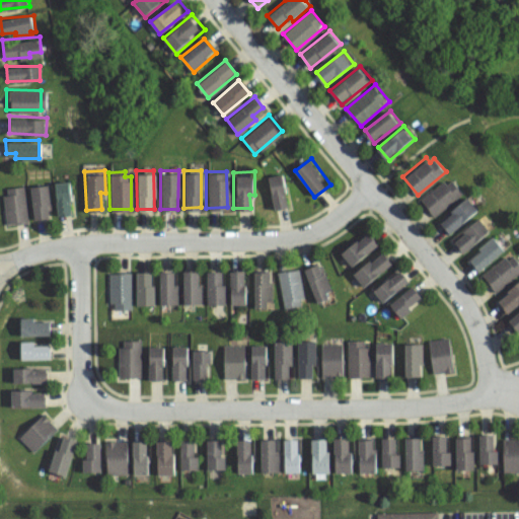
[(268,208),(265,176),(286,174),(289,206),(268,208)]
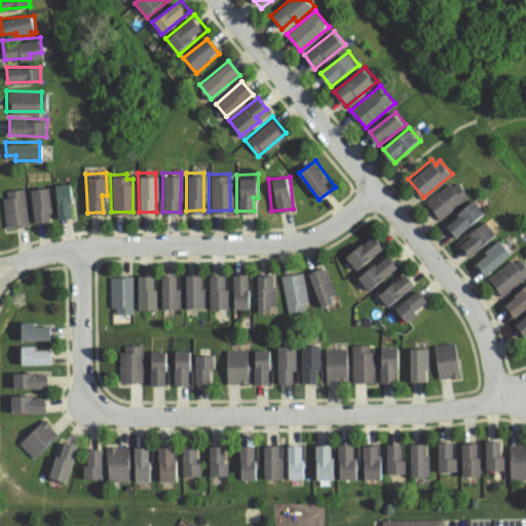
[(444,219),(473,193),(458,177),(429,202),(444,219)]
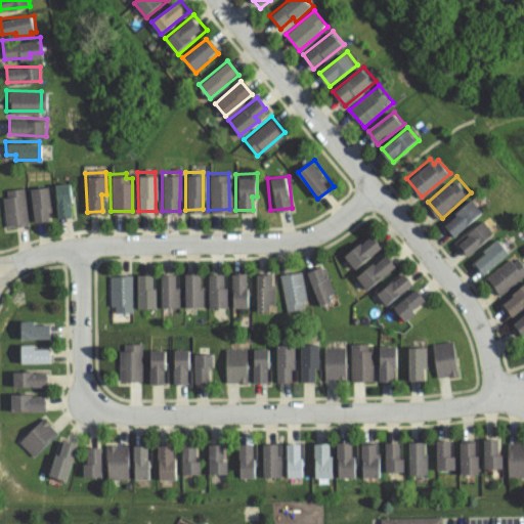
[(57,215),(55,182),(73,181),(75,214),(57,215)]
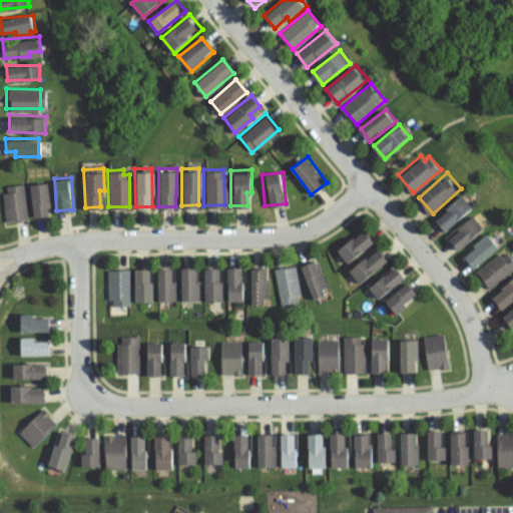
[(32,214),(28,182),(46,180),(50,212),(32,214)]
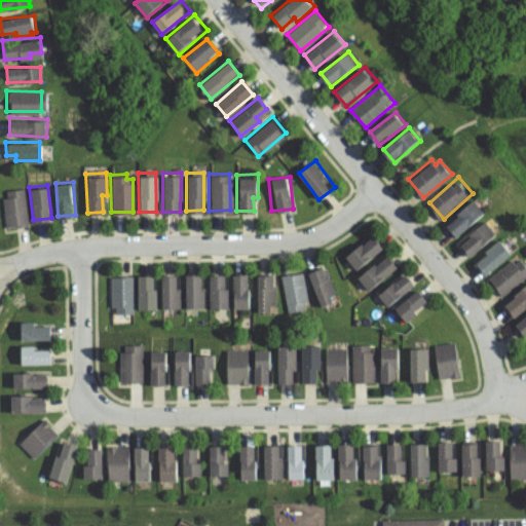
[(4,226),(0,197),(5,196),(4,190),(21,188),(25,223),(4,226)]
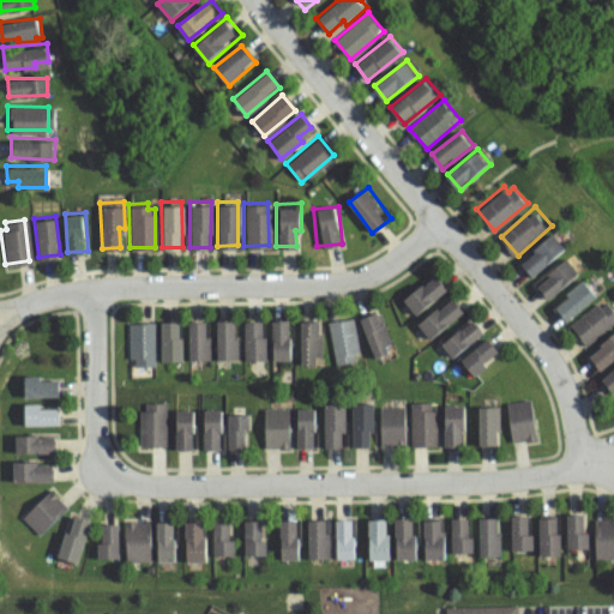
[(534,276),(567,247),(553,232),(521,262),(534,276)]
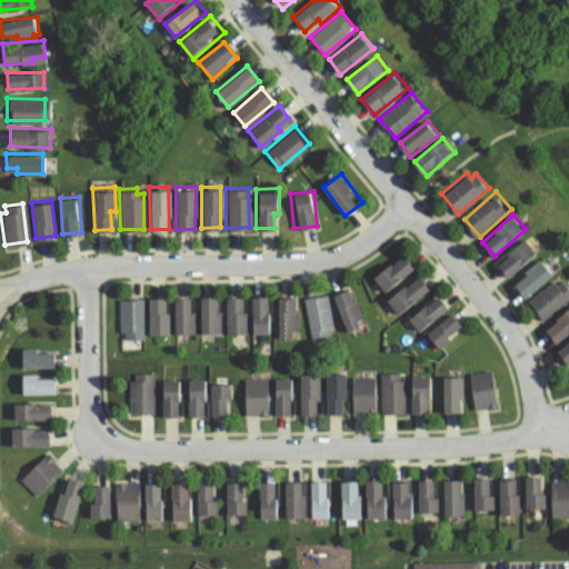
[(512,277),(542,251),(528,235),(508,251),(511,255),(501,263),(512,277)]
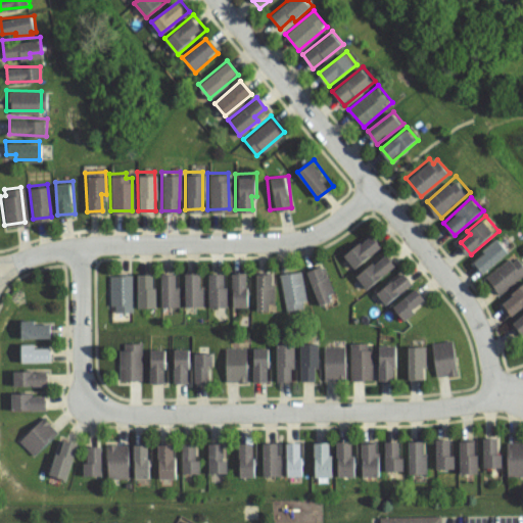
[(354,267),(343,251),(373,232),(384,246),(354,267)]
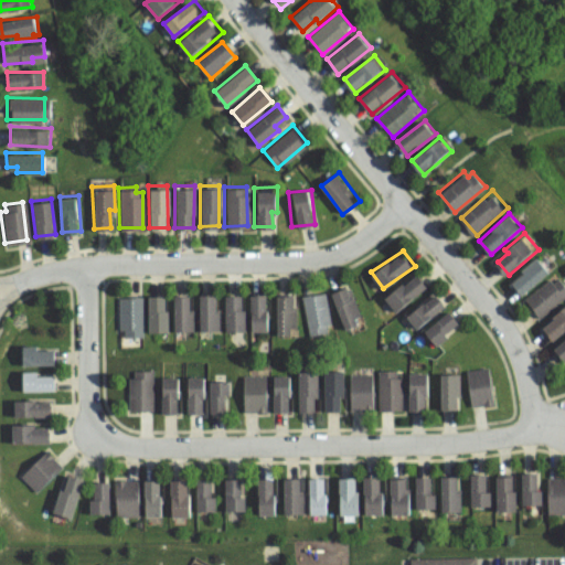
[(523,296),(554,269),(541,254),(524,267),(526,270),(512,283),(523,296)]
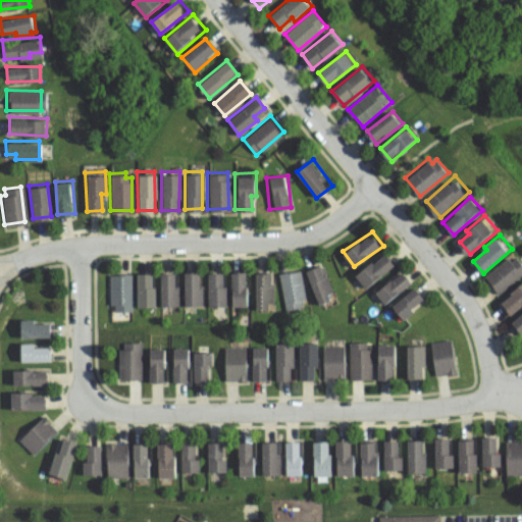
[(369,288),(355,273),(383,252),(396,268),(369,288)]
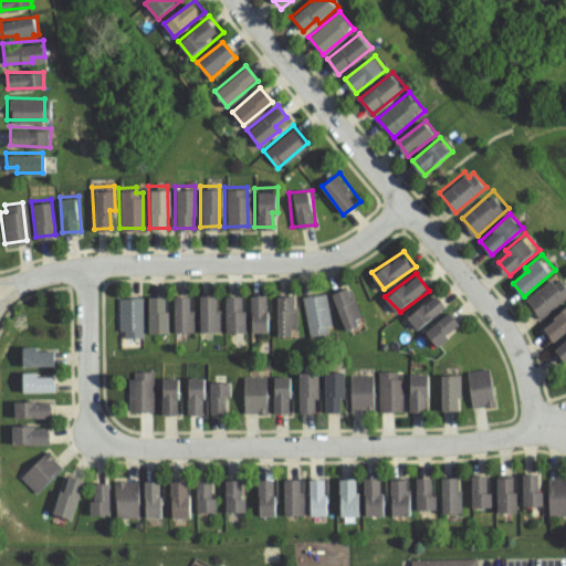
[(565,295),(541,317),(525,299),(551,279),(555,284),(563,279),(565,282),(565,295)]
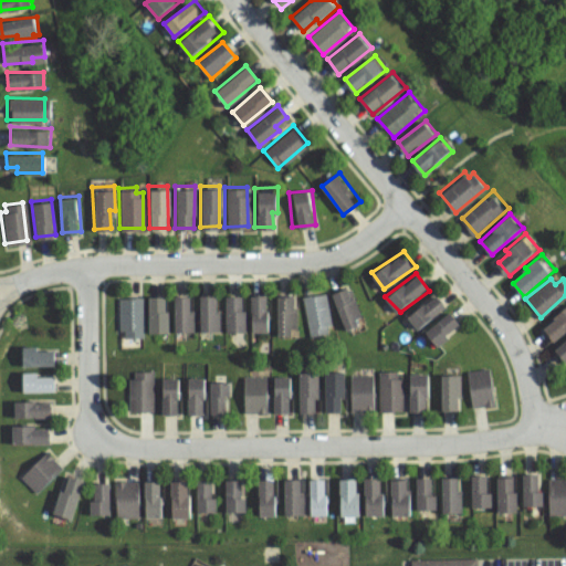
[(344,328),(332,291),(349,285),(365,324),(344,328)]
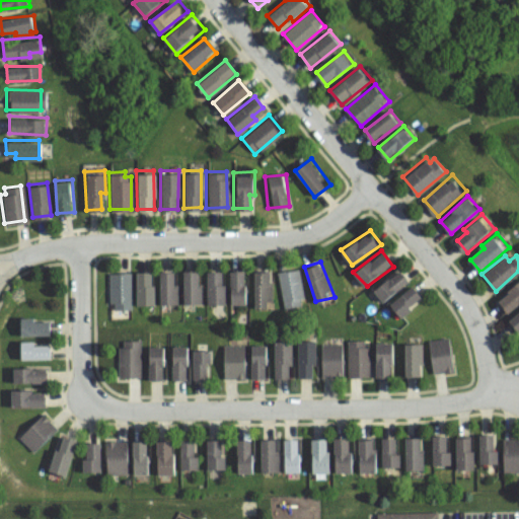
[(228,302),(227,269),(244,269),(244,284),(247,284),(247,302),(228,302)]
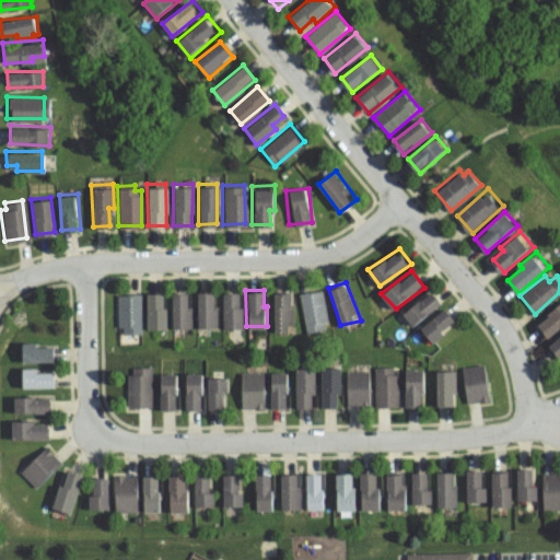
[(222,328),(221,291),(238,291),(240,307),(243,306),(244,328),(222,328)]
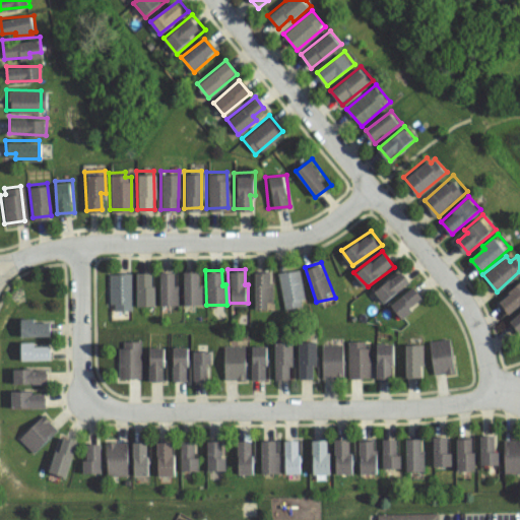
[(160,306),(158,272),(174,271),(175,286),(178,286),(178,306),(160,306)]
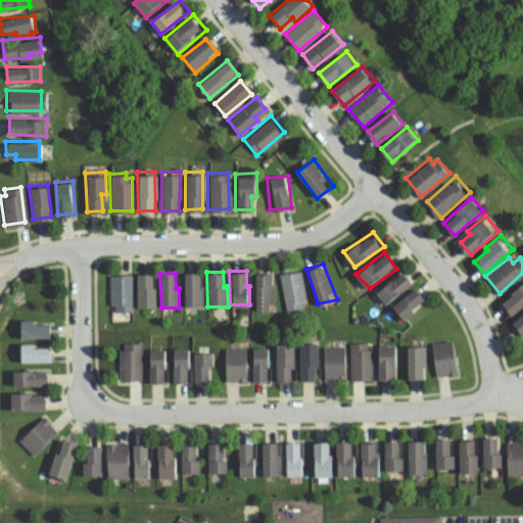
[(184,304),(183,273),(198,273),(199,286),(202,286),(203,304),(184,304)]
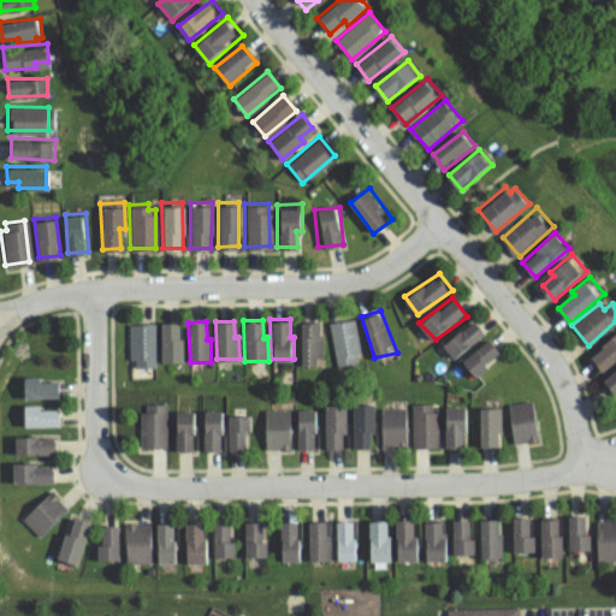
[(331,366),(327,321),(354,321),(360,366),(331,366)]
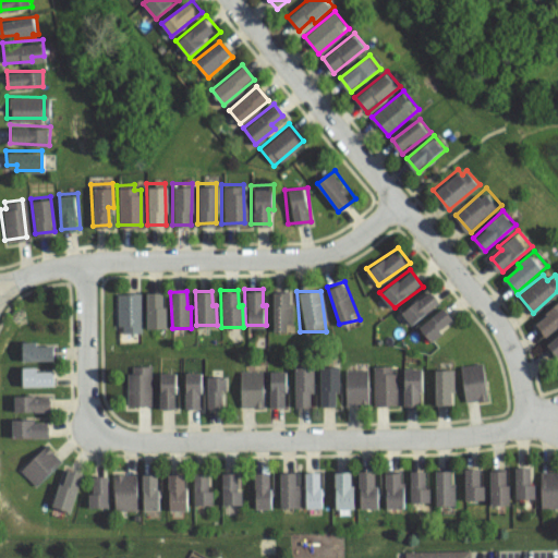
[(414,324),(441,303),(429,291),(402,311),(414,324)]
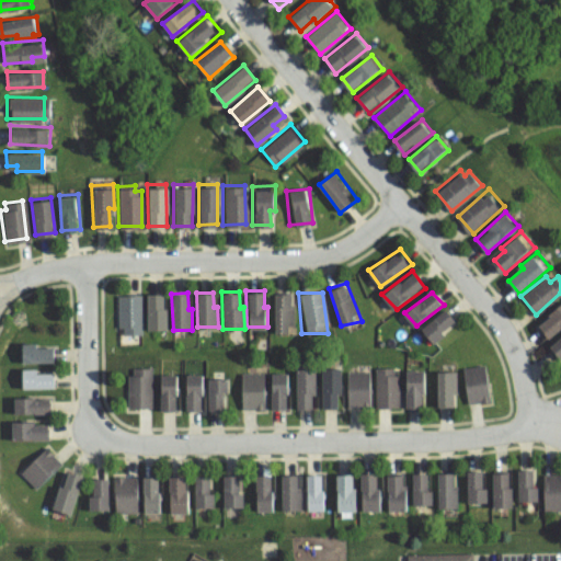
[(148,331),(147,294),(164,294),(165,308),(169,308),(169,330),(148,331)]
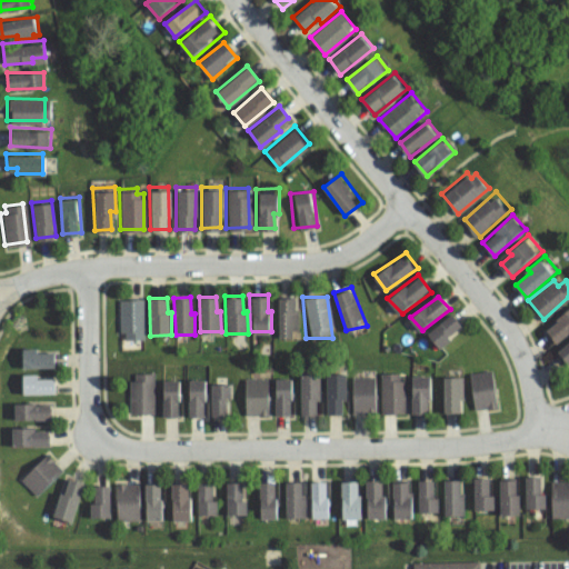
[(279,298),(296,298),(297,341),(279,340),(279,298)]
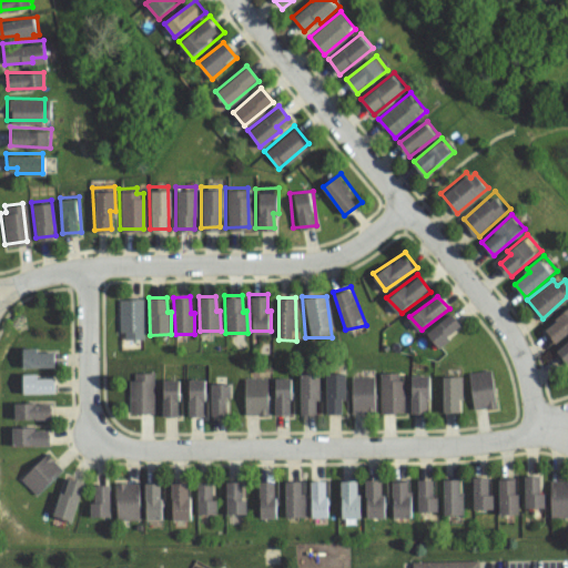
[(127,336),(127,331),(120,330),(119,298),(142,298),(143,336),(127,336)]
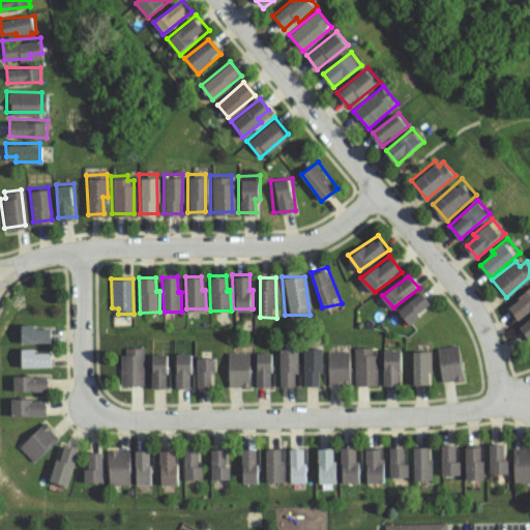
[(529,312),(521,320),(509,304),(529,288),(529,312)]
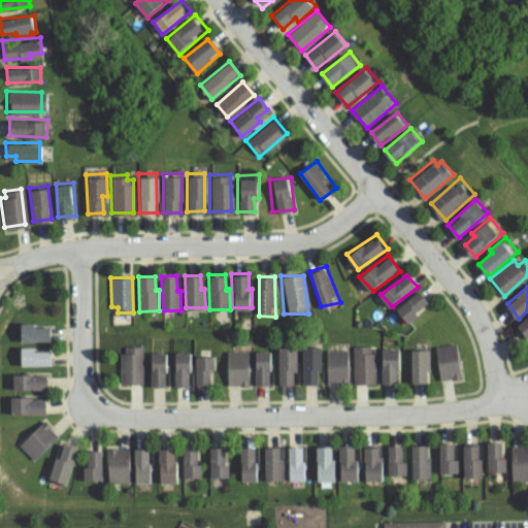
[(397,309),(420,291),(431,303),(408,324),(397,309)]
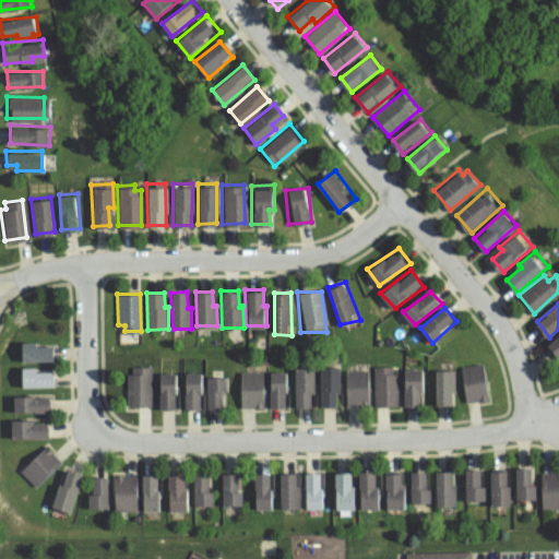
[(557,363),(558,360),(558,335),(545,348),(557,363)]
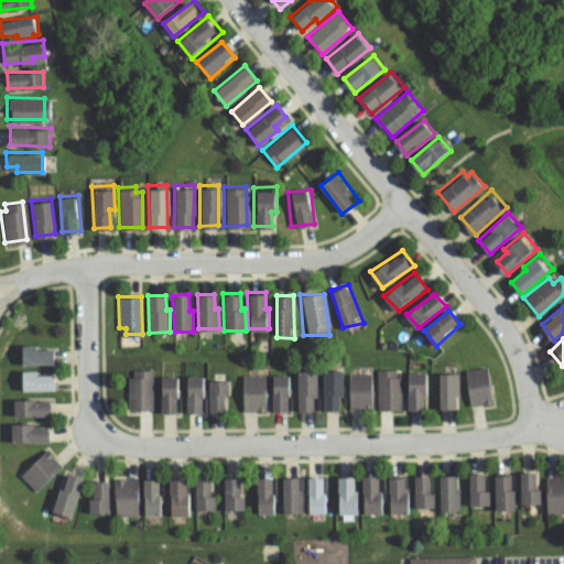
[(23,361),(23,343),(41,343),(42,348),(57,346),(57,362),(23,361)]
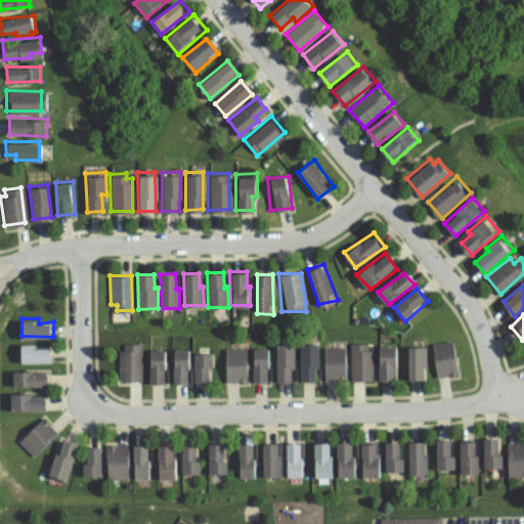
[(461,377),(456,341),(435,342),(436,379),(461,377)]
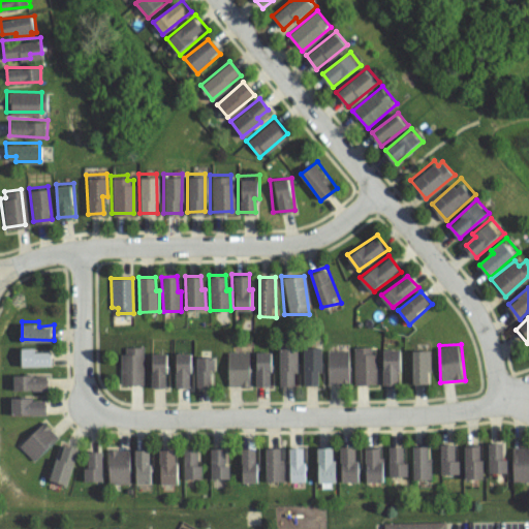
[(328,383),(328,346),(347,345),(349,383),(328,383)]
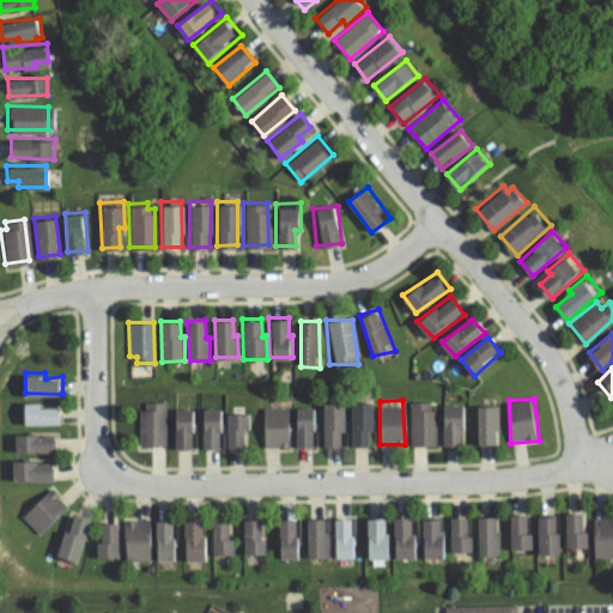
[(414,445),(411,401),(435,400),(438,447),(414,445)]
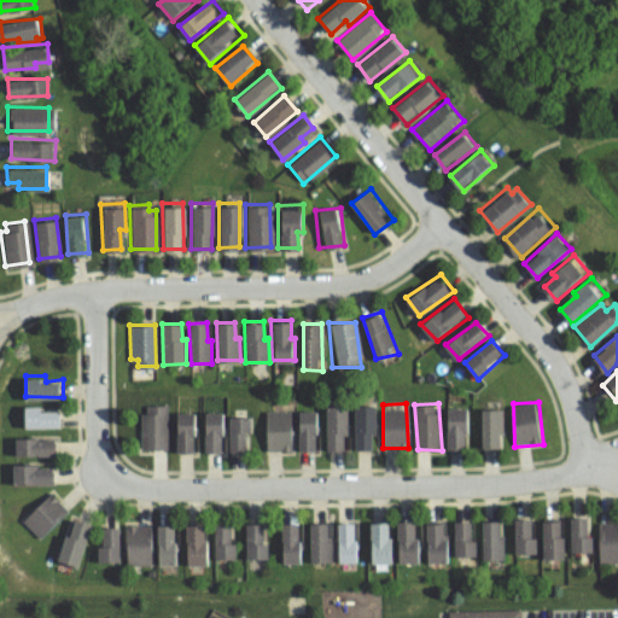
[(143,447),(143,413),(149,413),(149,404),(168,404),(169,447),(143,447)]
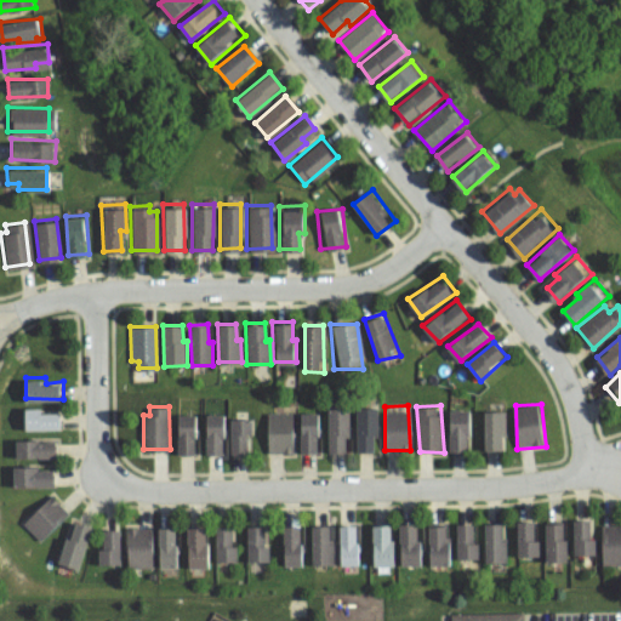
[(328,451),(326,406),(349,406),(351,453),(328,451)]
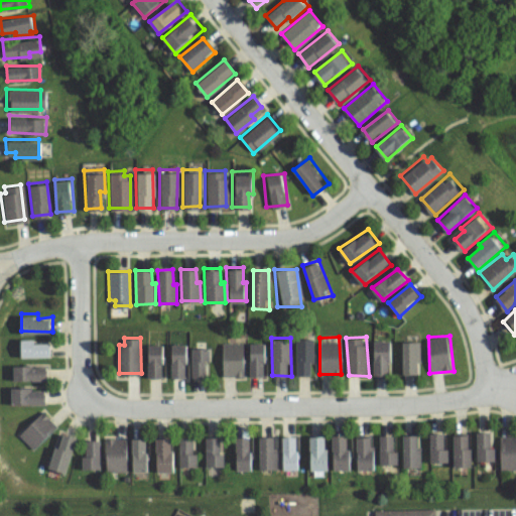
[(297,374),(295,340),(312,338),(313,374),(297,374)]
